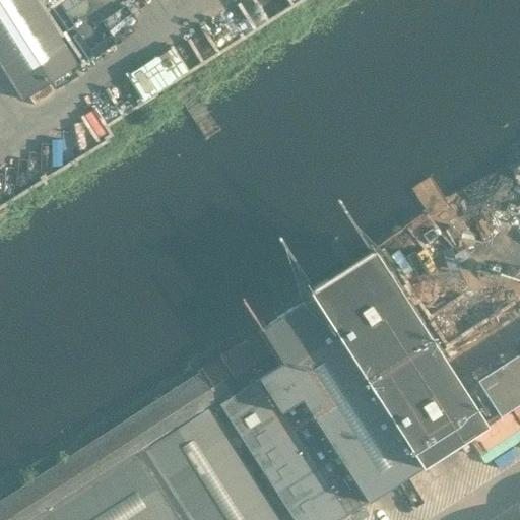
[(0,0),(0,66),(21,101),(77,64),(36,0),(0,0)]
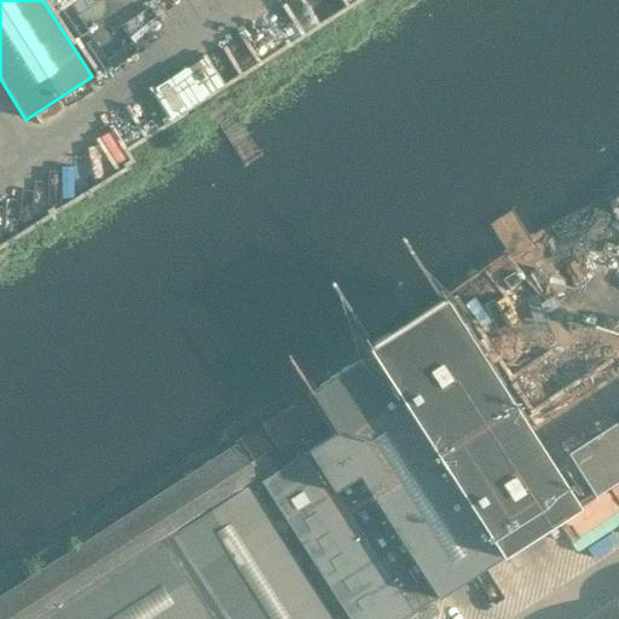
[(306,0),(331,22),(351,0),(306,0)]
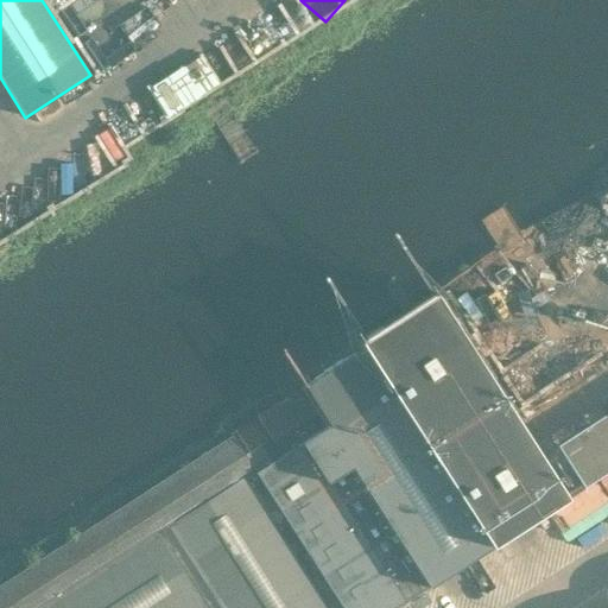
[(568,498),(464,339),(438,298),(303,387),(258,417),(274,442),(320,413),(327,425),(255,473),(342,607),(394,607),(463,565),(568,498)]
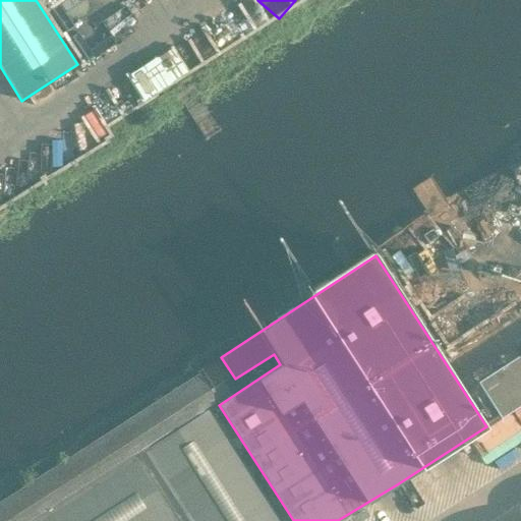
[(520,353),(477,382),(501,417),(520,404),(520,353)]
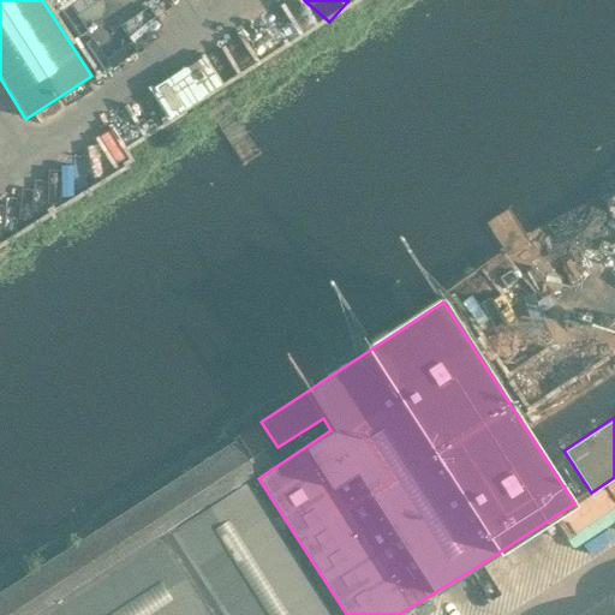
[(236,441),(0,592),(0,614),(329,614),(245,485),(242,488),(238,483),(255,472),(248,460),(236,441)]
